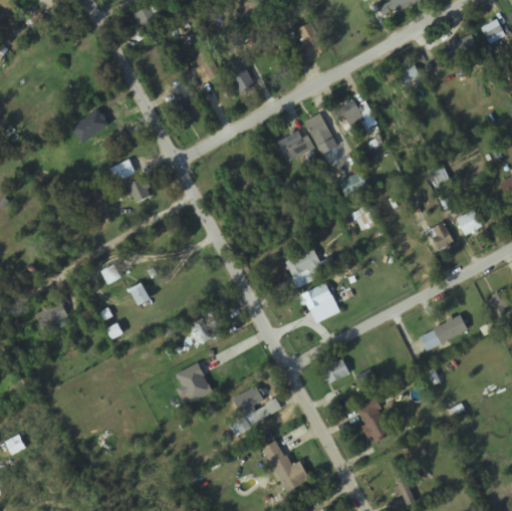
[(391,0),(377,6),(382,16),(417,0),(391,0)]
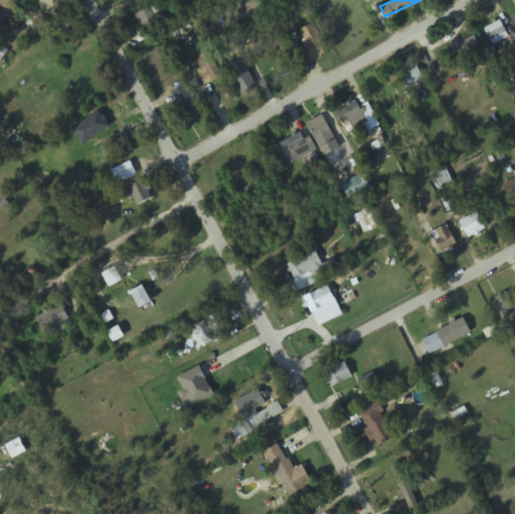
[(166,26),(153,3),(135,13),(147,36),(166,26)]
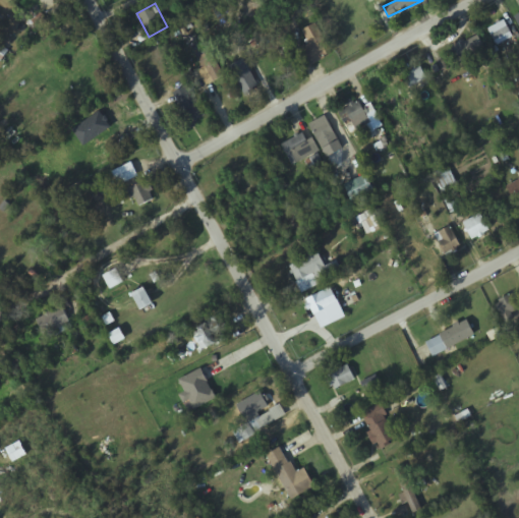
[(510,36),(504,19),(487,25),(494,43),(510,36)]
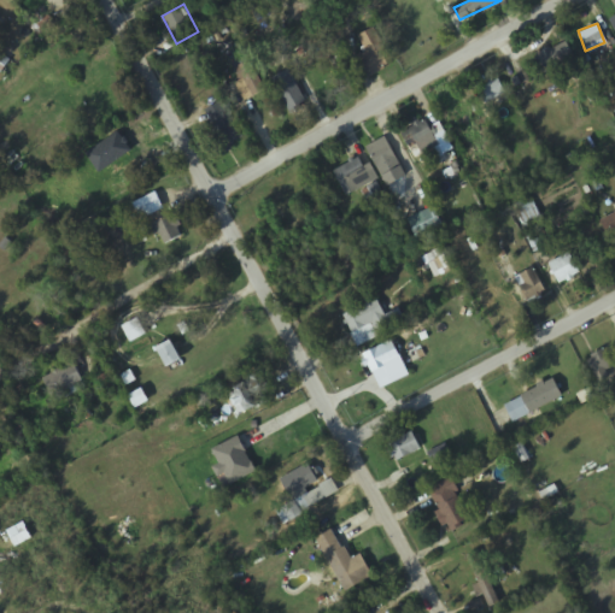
[(356,54),(365,75),(392,63),(375,25),(356,35),(364,51),(356,54)]
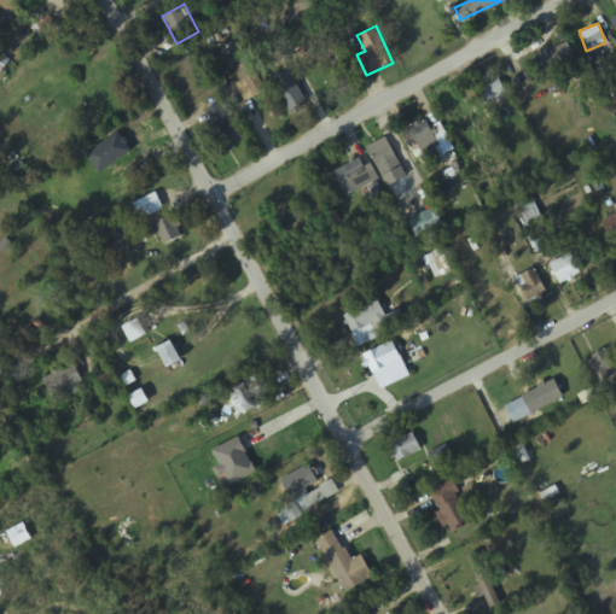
[(532,57),(542,75),(574,56),(564,37),(532,57)]
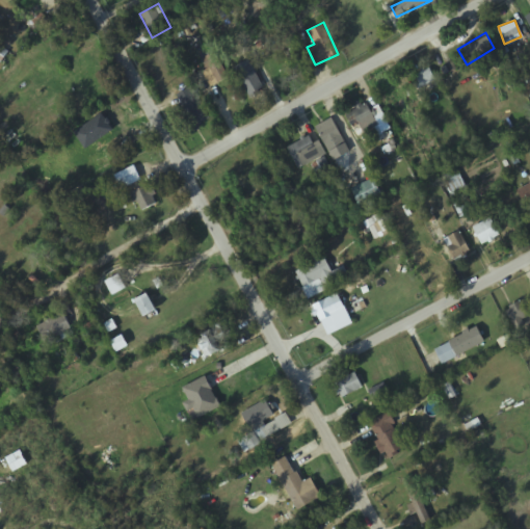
[(227,76),(213,51),(196,60),(210,85),(227,76)]
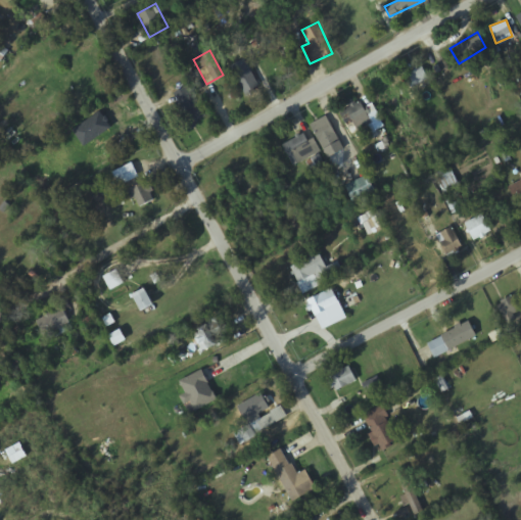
[(246,96),(259,87),(243,58),(229,66),(246,96)]
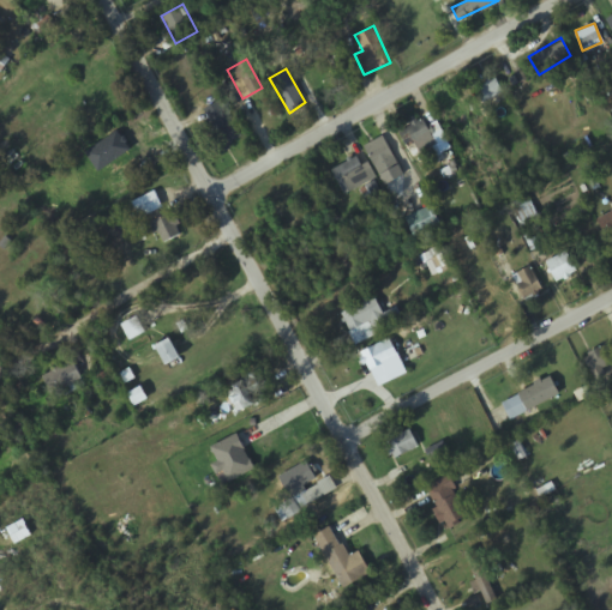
[(474,86),(484,103),(503,92),(493,77),(474,86)]
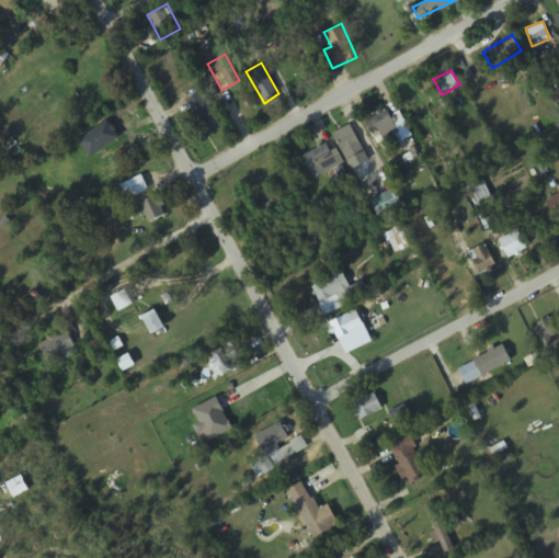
[(191,112),(182,115),(192,138),(219,126),(203,90),(185,99),(191,112)]
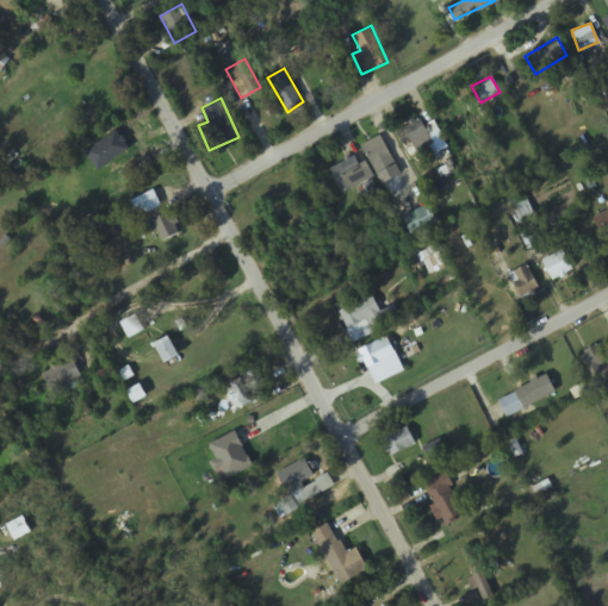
[(394,127),(404,147),(436,129),(426,110),(394,127)]
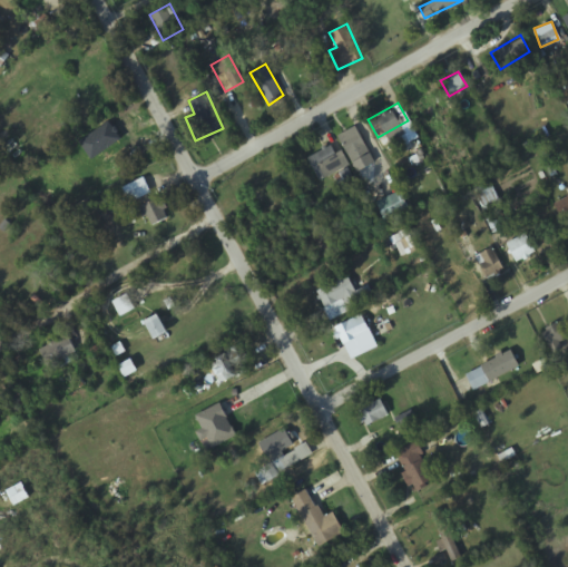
[(338,134),(351,162),(369,153),(354,125),(338,134)]
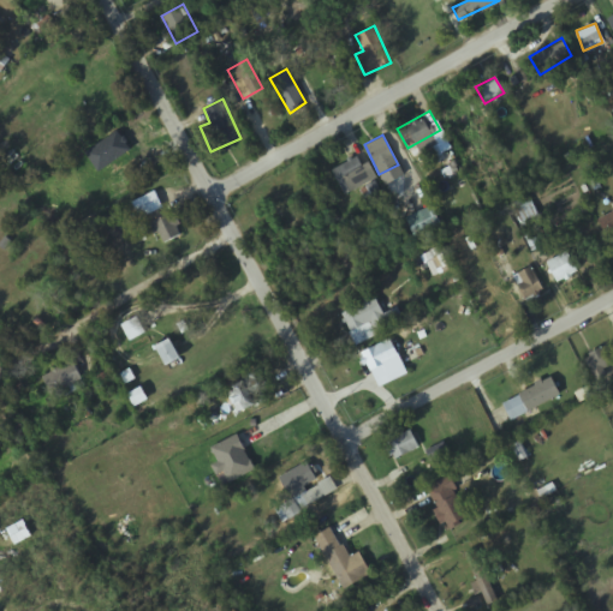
[(370,180),(356,154),(331,168),(345,193),(370,180)]
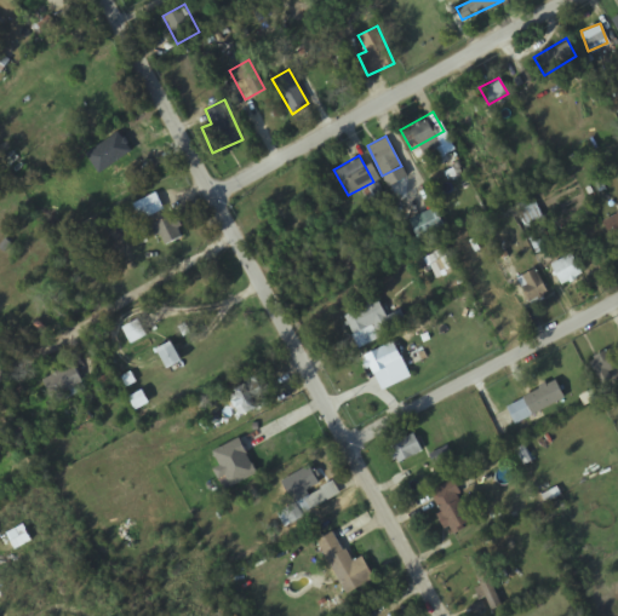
[(162,208),(155,193),(132,203),(141,219),(162,208)]
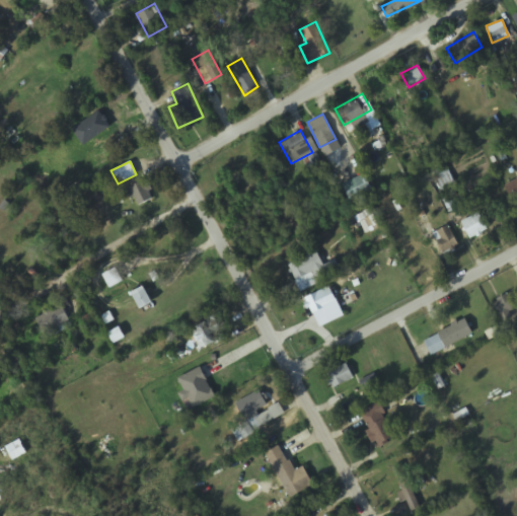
[(516,176),(505,180),(511,200),(516,198),(516,176)]
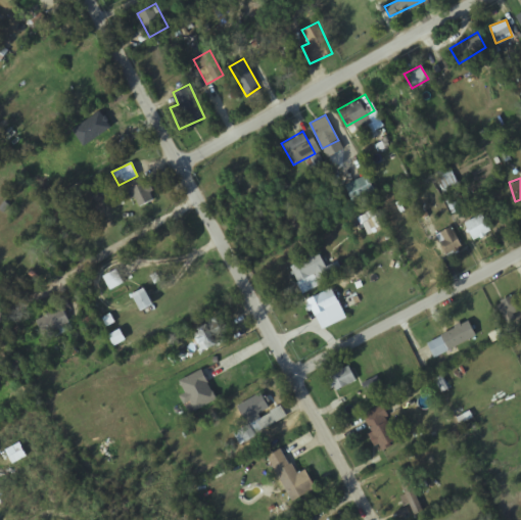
[(135,206),(153,201),(147,181),(129,186),(135,206)]
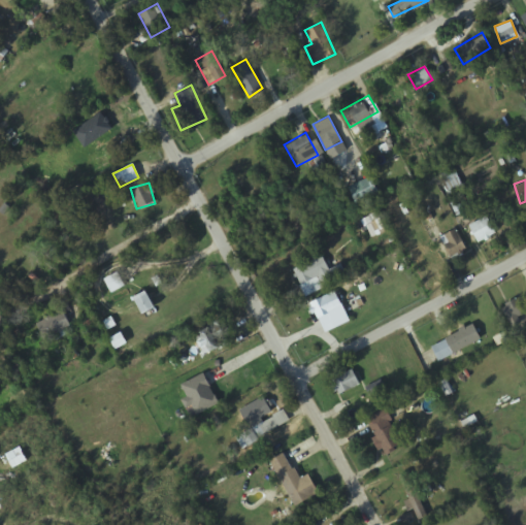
[(477,241),(495,233),(486,215),(468,224),(477,241)]
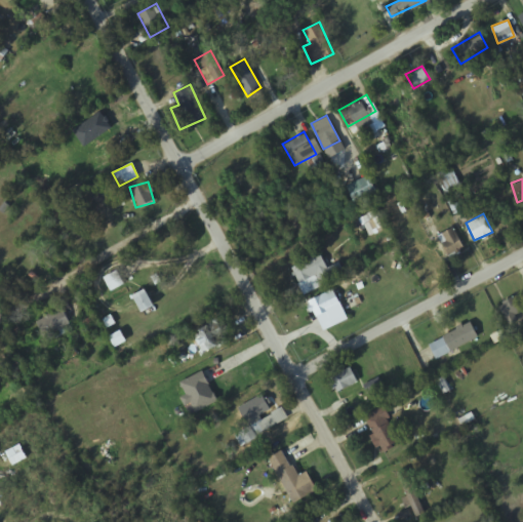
[(290,266),(300,287),(329,274),(318,252),(290,266)]
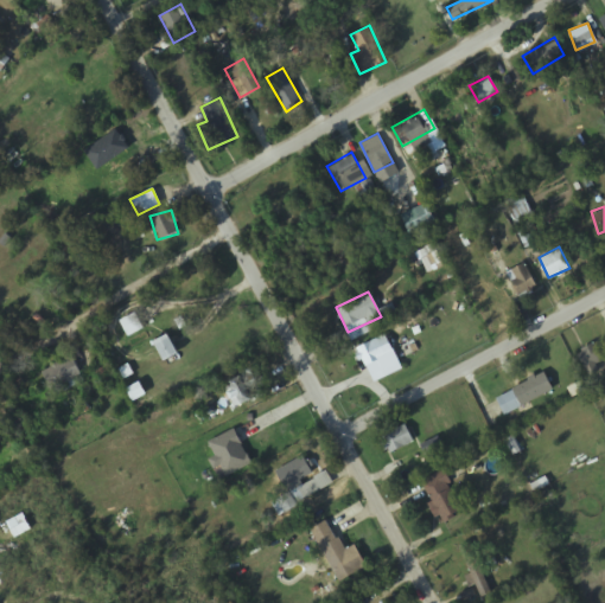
[(142,327),(135,313),(120,320),(127,335),(142,327)]
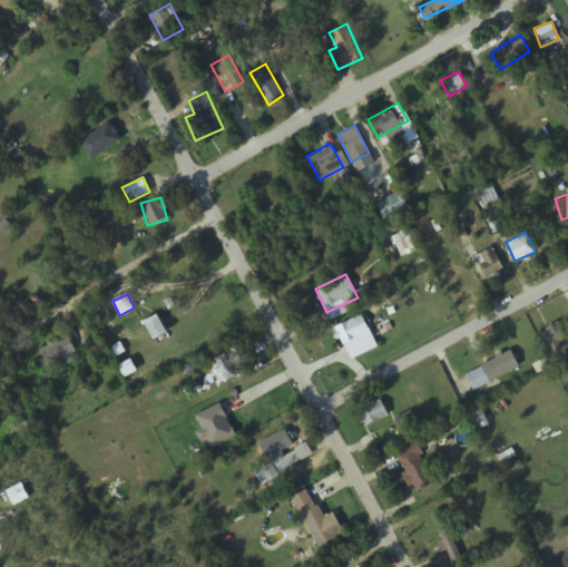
[(154,339),(167,332),(158,315),(146,322),(154,339)]
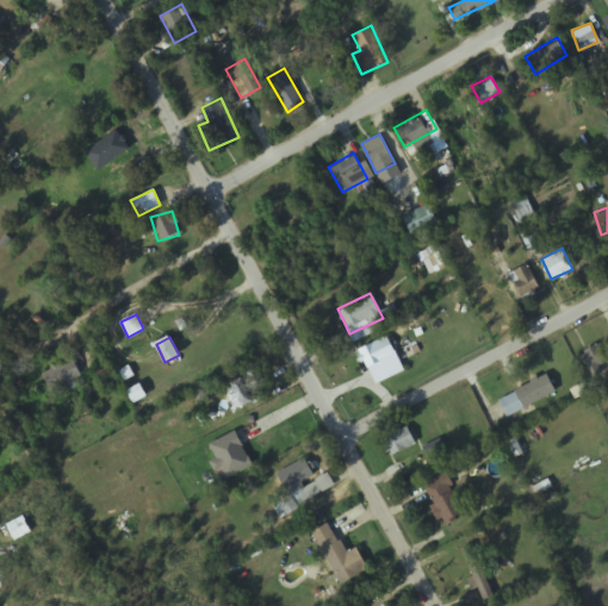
[(394,356),(388,337),(357,348),(363,367),(394,356)]
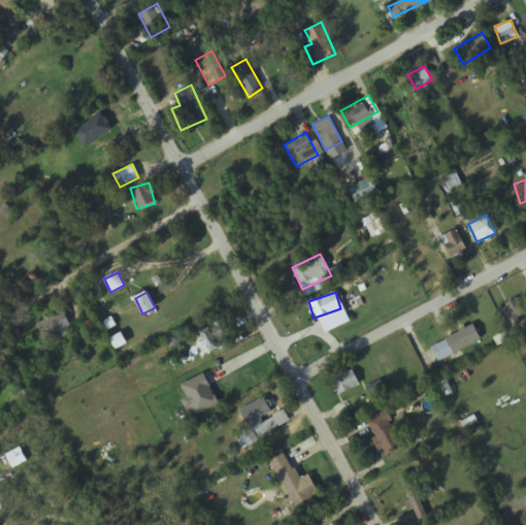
[(500,306),(508,322),(525,313),(525,304),(521,295),(500,306)]
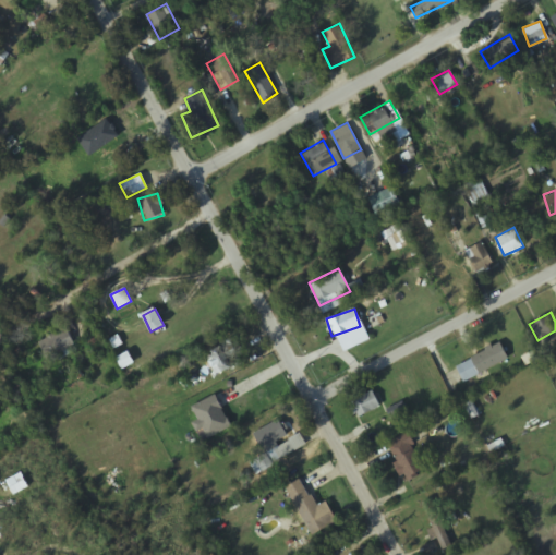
[(76,349),(64,326),(37,340),(49,363),(76,349)]
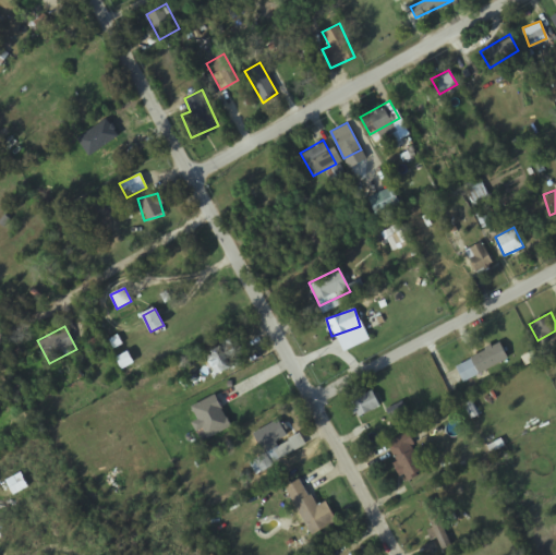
[(507,359),(500,342),(455,364),(462,381),(507,359)]
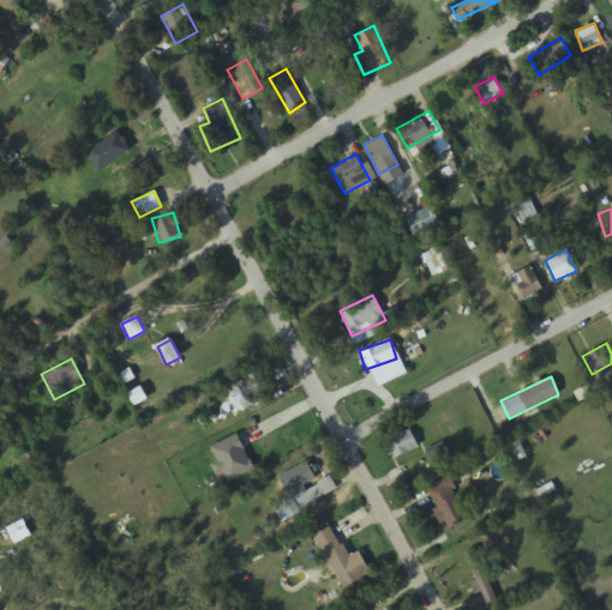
[(264,402),(261,378),(228,382),(232,406),(264,402)]
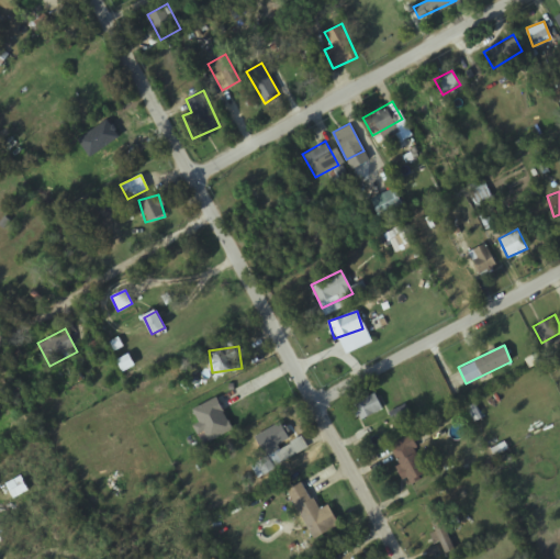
[(351,401),(357,417),(382,410),(377,393),(351,401)]
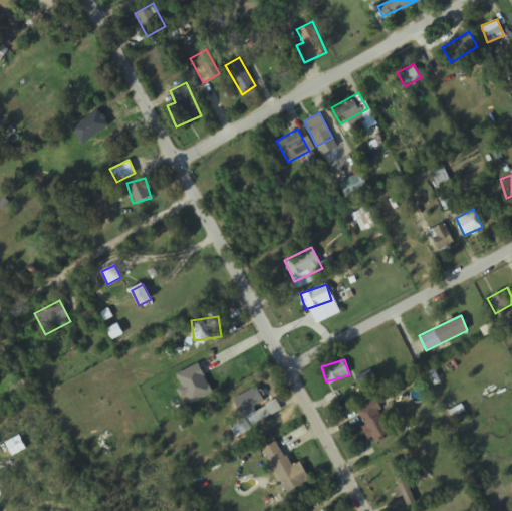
[(355,407),(373,440),(392,430),(373,397),(355,407)]
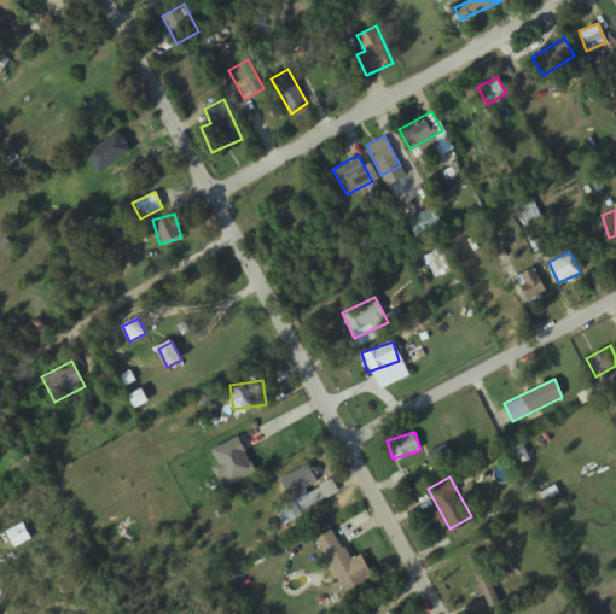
[(338,490),(331,478),(278,508),(285,520),(338,490)]
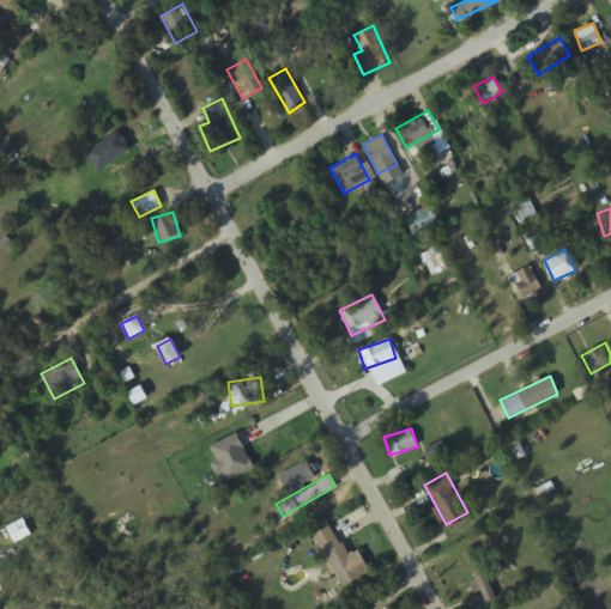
[(360,548),(345,554),(333,524),(316,530),(338,585),(369,572),(360,548)]
